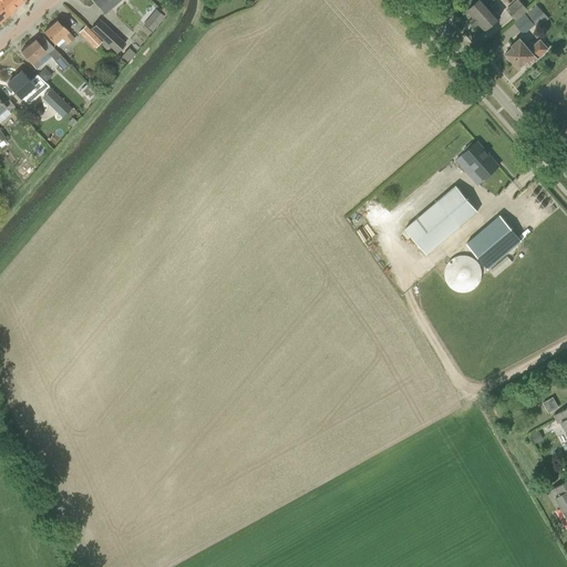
[(0,0),(0,22),(24,0),(0,0)]
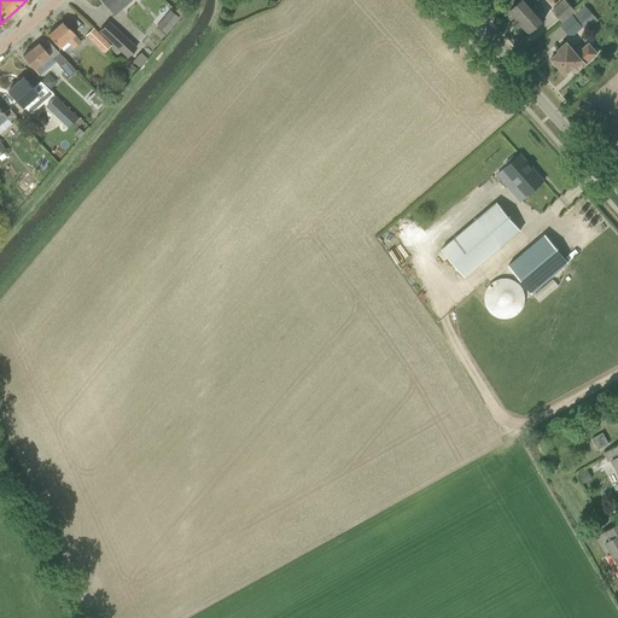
[(100,0),(115,16),(132,0),(100,0)]
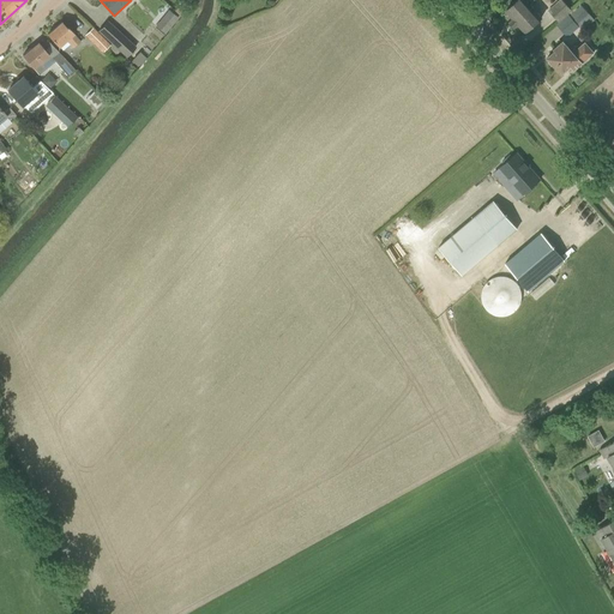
[(535,0),(517,0),(506,11),(513,19),(510,22),(515,28),(518,24),(525,32),(542,17),(531,4),(535,0)]
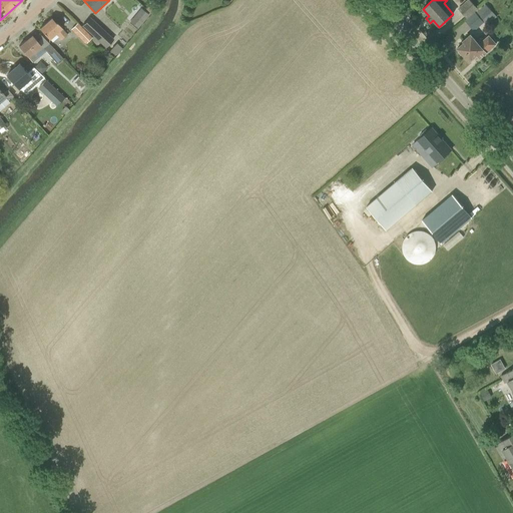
[(469,0),(468,0),(459,9),(467,18),(477,9),(469,0)]
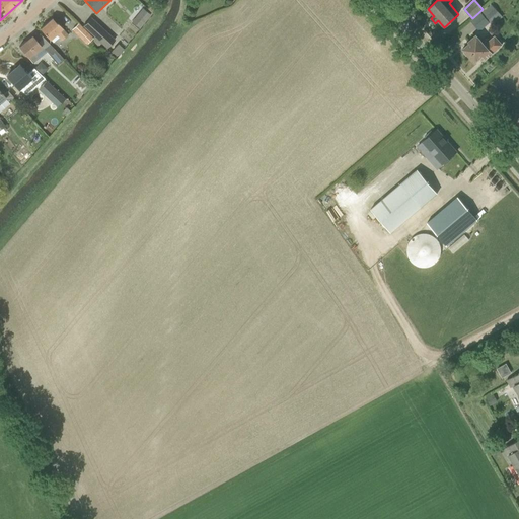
[(490,6),(482,14),(490,21),(497,14),(490,6)]
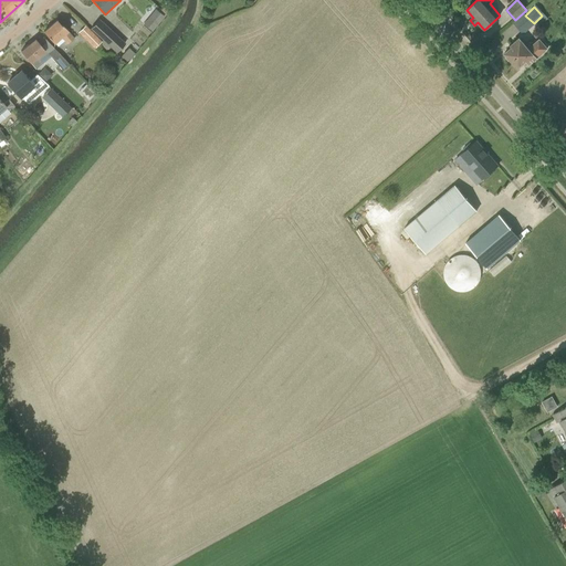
[(152,31),(165,16),(156,8),(143,22),(152,31)]
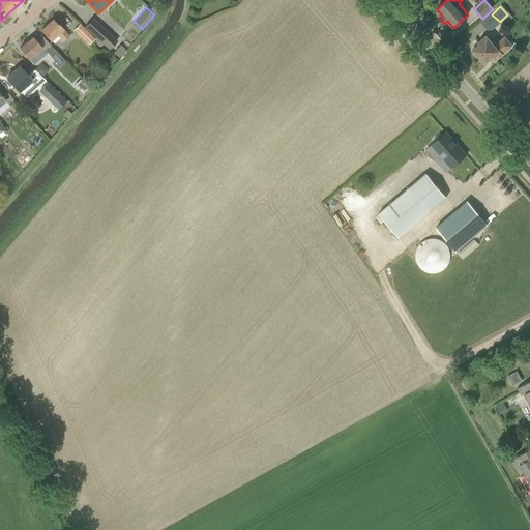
[(53,19),(40,30),(51,41),(58,35),(63,41),(69,36),(63,30),(64,29),(58,23),(57,24),(53,19)]
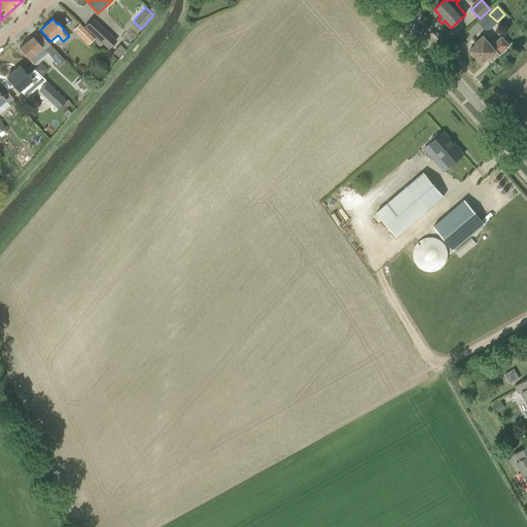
[(92,19),(84,27),(108,48),(116,41),(92,19)]
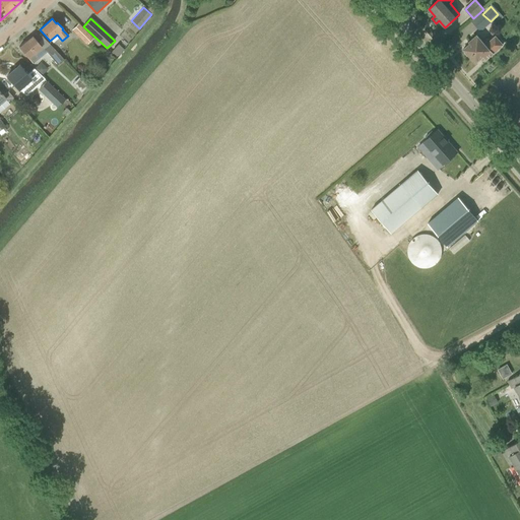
[(72,29),(87,45),(93,39),(78,24),(72,29)]
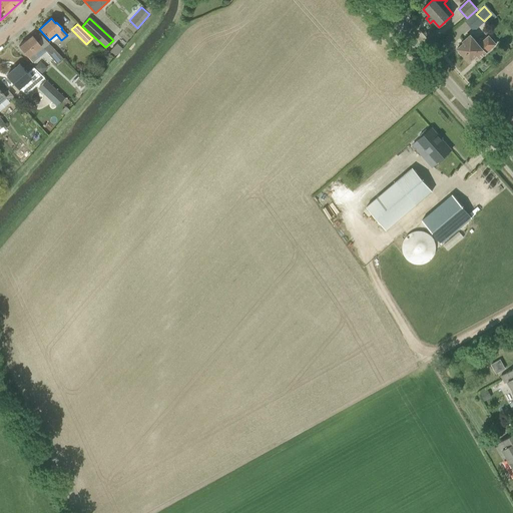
[(463,41),(464,42),(458,48),(458,49),(458,52),(461,55),(463,54),(469,61),(477,55),(480,58),(496,45),(488,36),(478,44),(470,35),(463,41)]
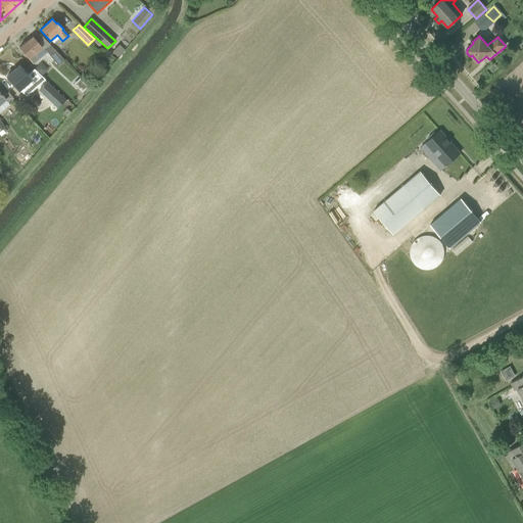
[(41,47),(33,37),(19,47),(29,58),(29,57),(34,63),(47,52),(52,58),(58,64),(64,59),(50,44),(44,49),(45,49),(43,50),(41,47)]
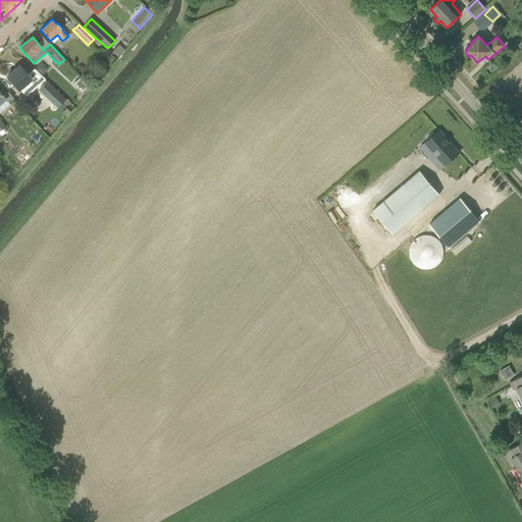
[(113,50),(118,55),(123,50),(118,45),(113,50)]
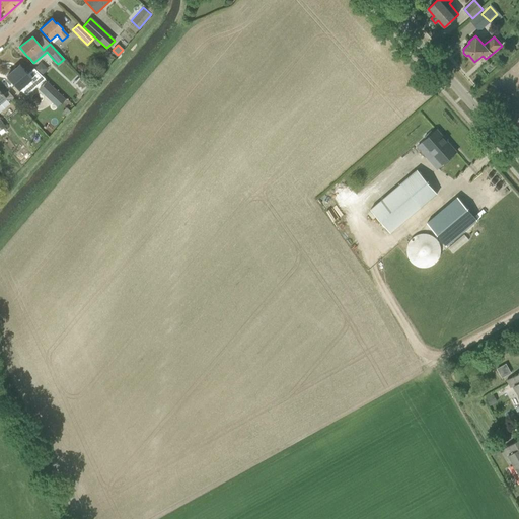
[(28,74),(27,74),(20,65),(7,76),(18,89),(28,80),(34,87),(45,78),(34,69),(28,74)]
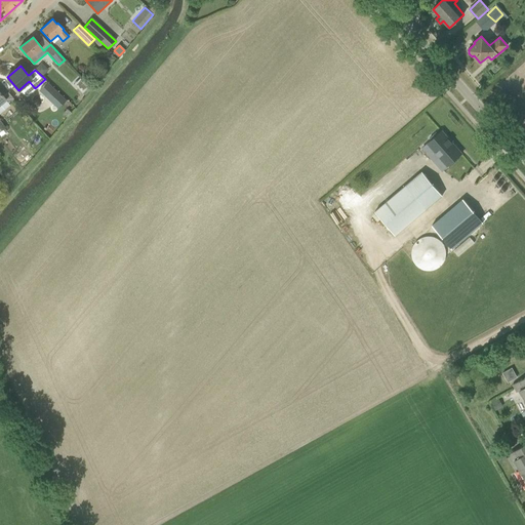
[(57,109),(66,101),(47,82),(39,90),(57,109)]
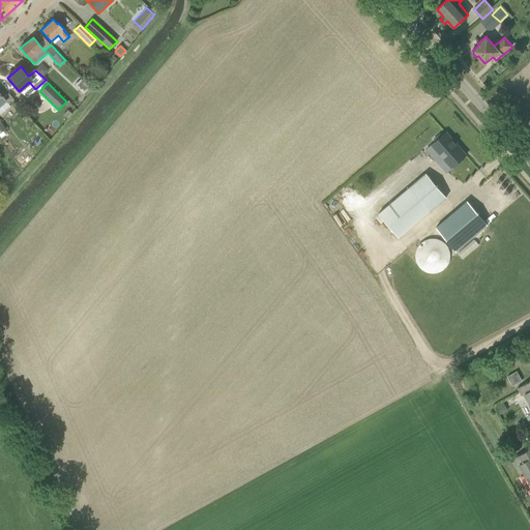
[(89,88),(82,94),(85,97),(91,91),(89,88)]
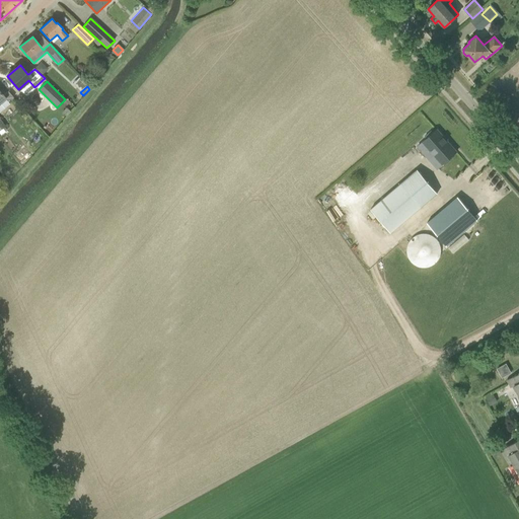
[(0,91),(0,112),(10,103),(8,101),(13,97),(8,91),(3,95),(0,91)]
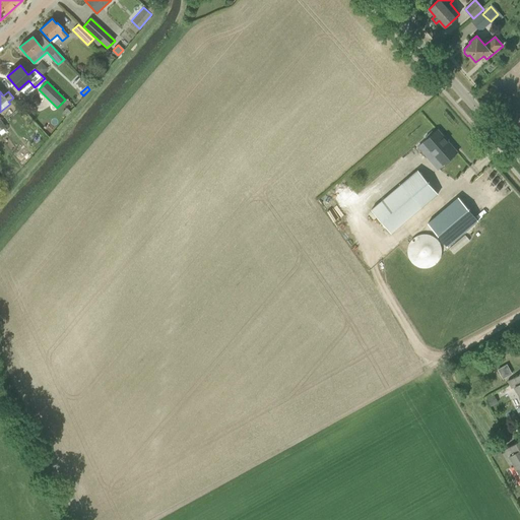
[(40,101),(35,110),(46,117),(52,108),(40,101)]
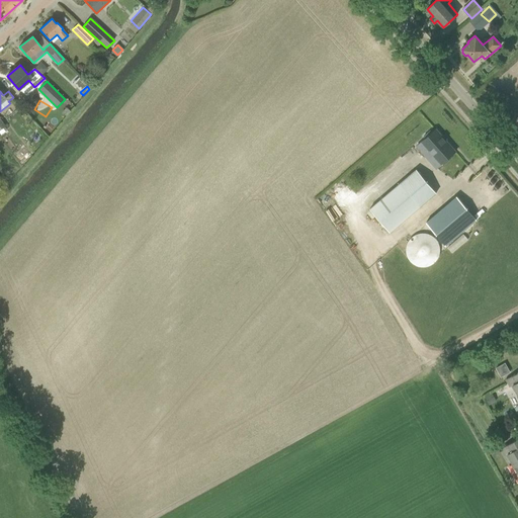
[(62,113),(66,117),(70,111),(67,108),(62,113)]
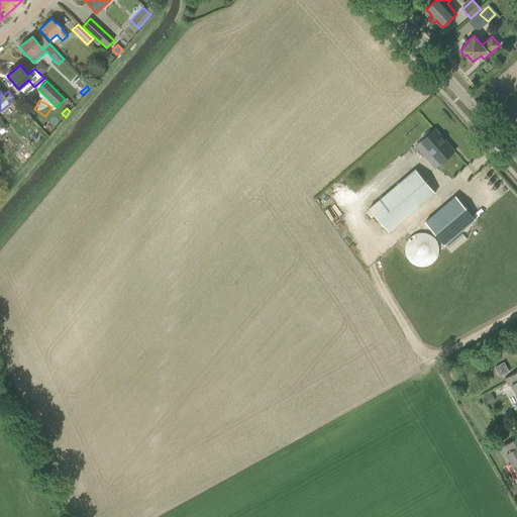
[(424,138),(421,140),(421,141),(434,157),(430,161),(436,168),(454,151),(435,128),(431,131),(430,130),(423,136),(424,138)]
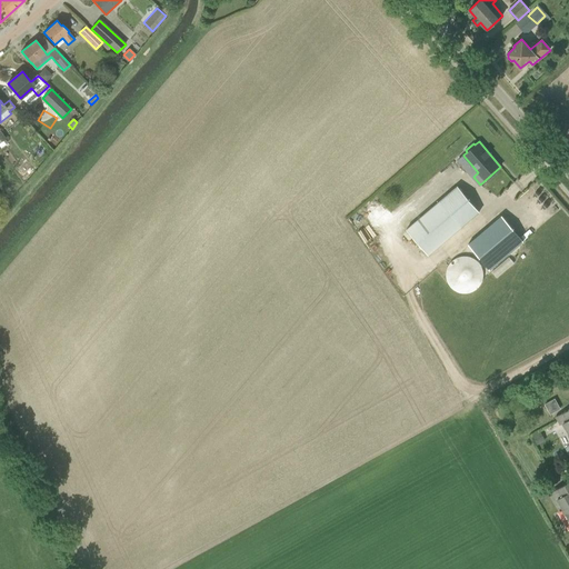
[(425,253),(478,211),(458,186),(405,227),(425,253)]
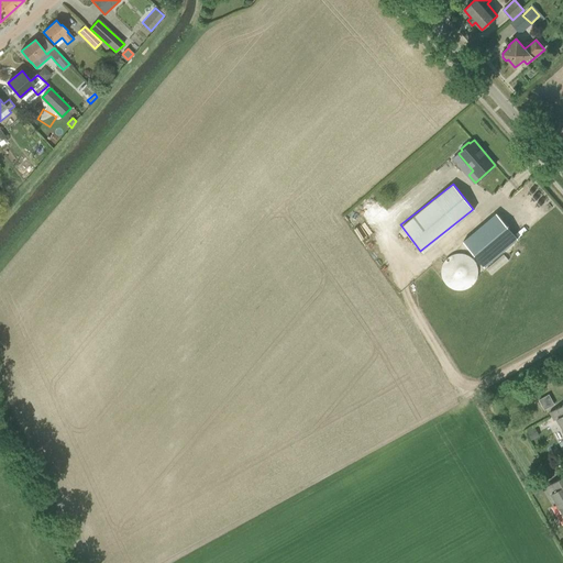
[(485,266),(518,239),(497,213),(463,241),(485,266)]
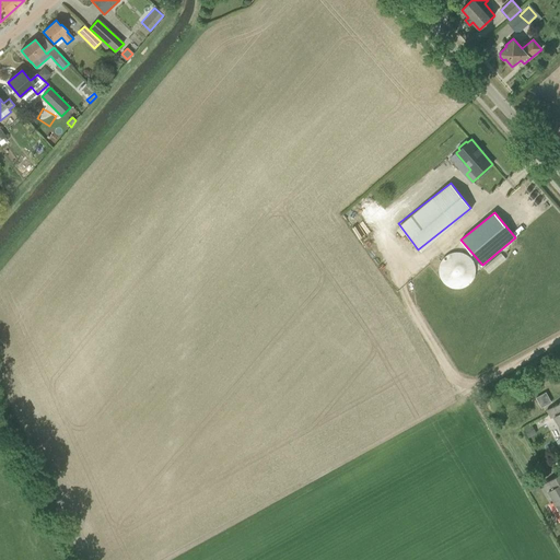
[(464,253),(457,252),(451,253),(445,256),(441,263),(440,269),(441,277),(446,284),(454,288),(462,288),(469,284),(474,278),(476,270),(475,263),(470,256),(464,253)]
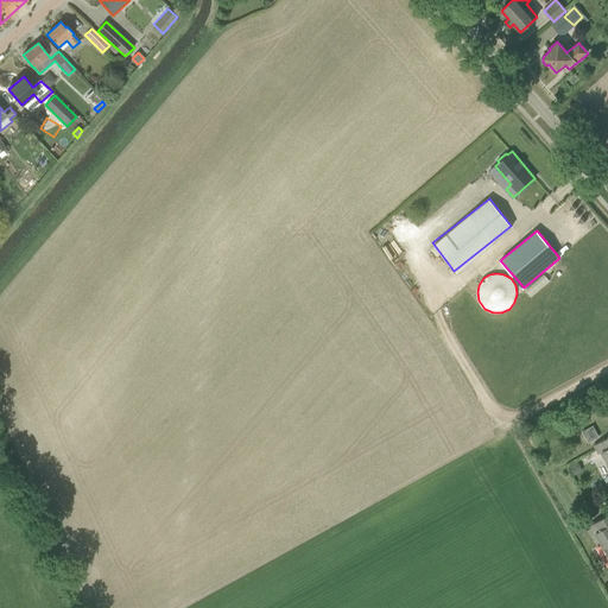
[(582,431),(588,442),(600,436),(594,425),(582,431)]
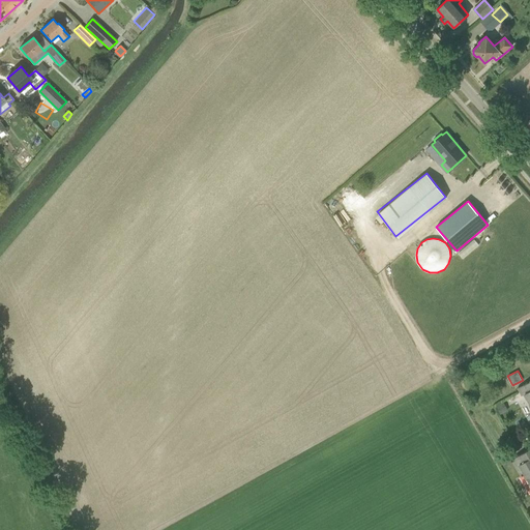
[(529,404),(529,381),(519,387),(523,395),(525,393),(529,402),(529,403),(529,404)]
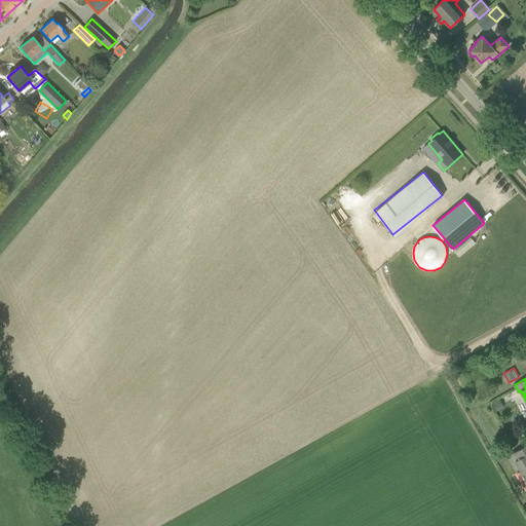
[(492,404),(496,411),(503,407),(499,400),(492,404)]
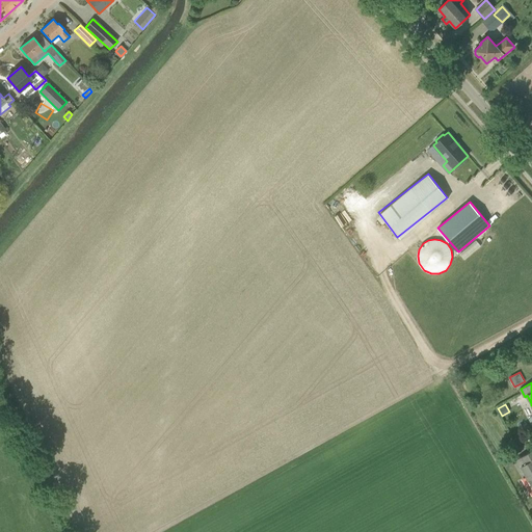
[(515,441),(520,448),(527,444),(523,436),(515,441)]
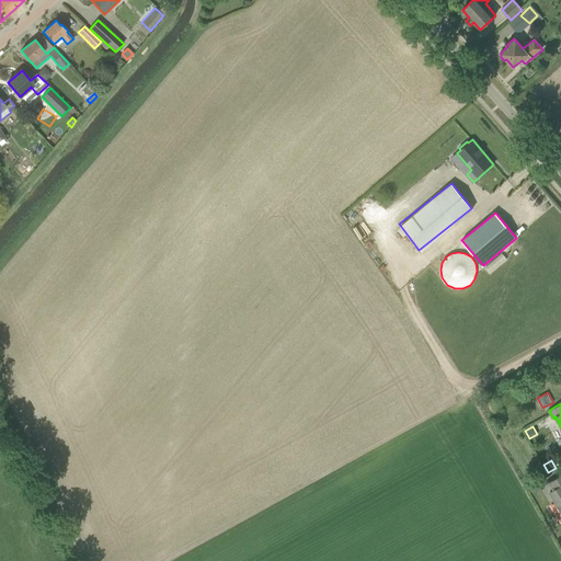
[(556,502),(560,512),(560,511),(560,474),(544,485),(548,493),(550,492),(556,502)]
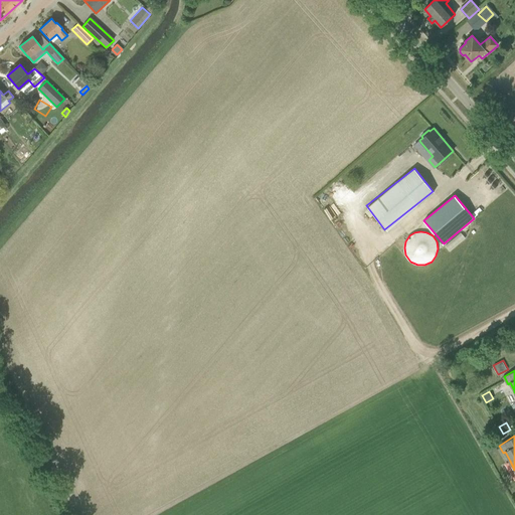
[(485,445),(489,452),(496,448),(492,441),(485,445)]
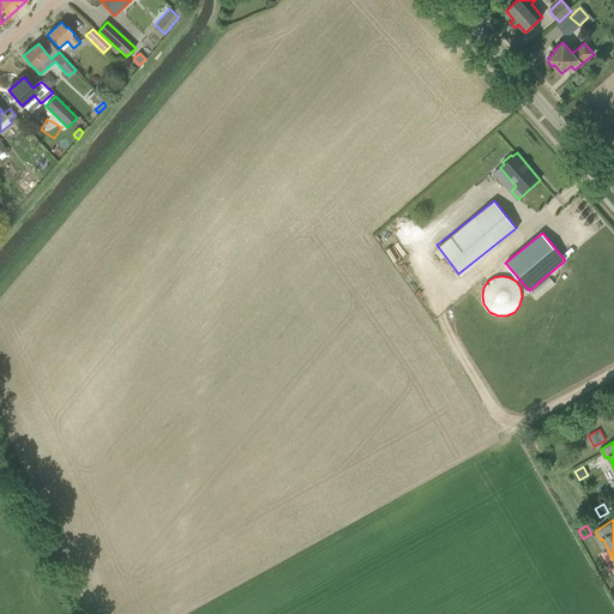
All buildings are outlined.
